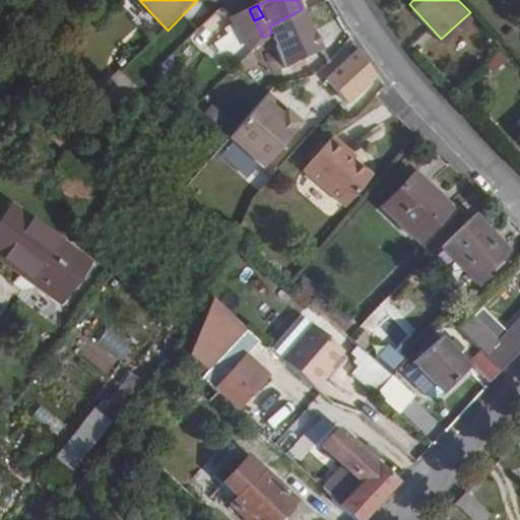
[(322,46),(302,9),(269,26),(272,33),(286,63),(322,46)]
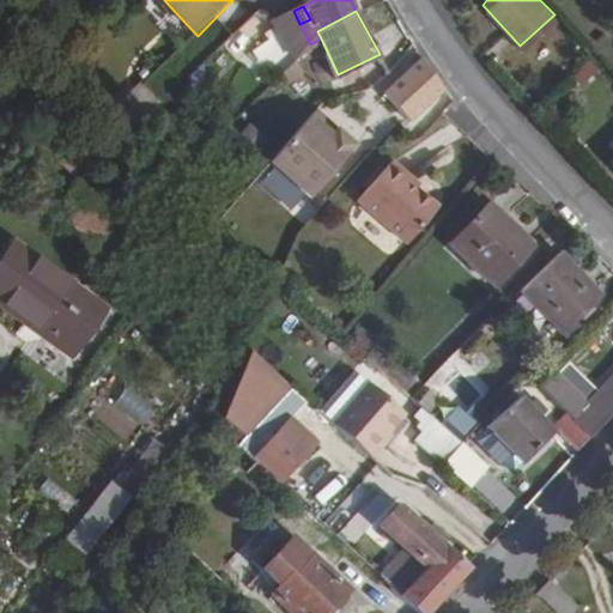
[(413,120),(444,83),(423,53),(383,95),(413,120)]
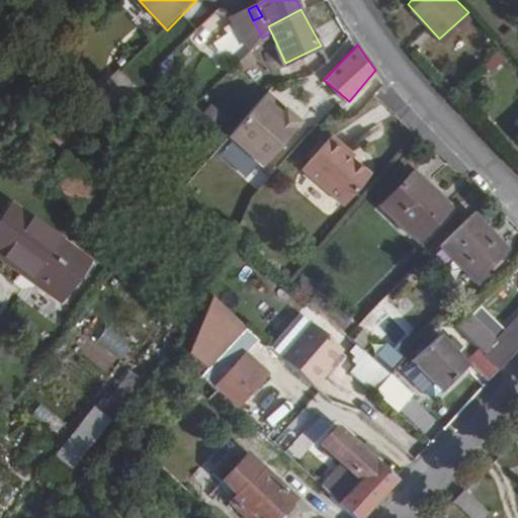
[(174,56),(159,63),(166,77),(181,70),(174,56)]
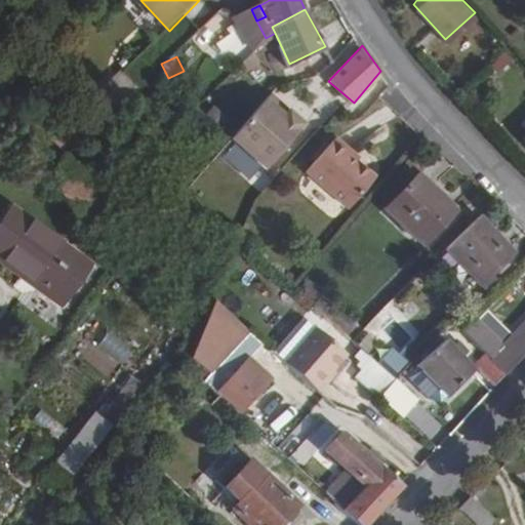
[(286,110),(269,94),(264,101),(282,116),(286,110)]
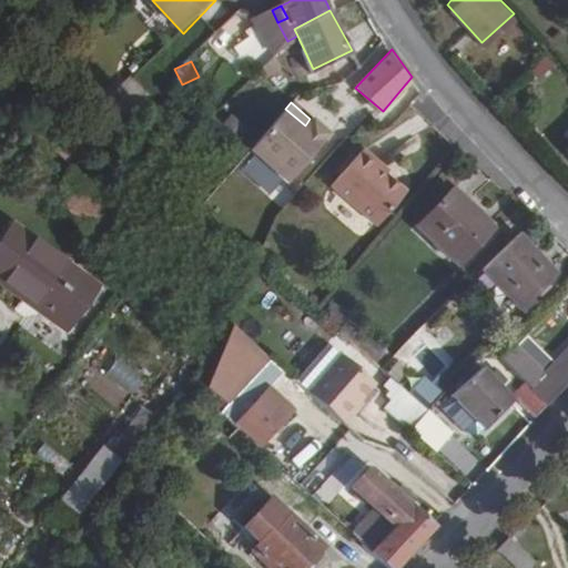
[(305,125),(285,109),(250,150),(287,183),(328,134),(310,119),(305,125)]
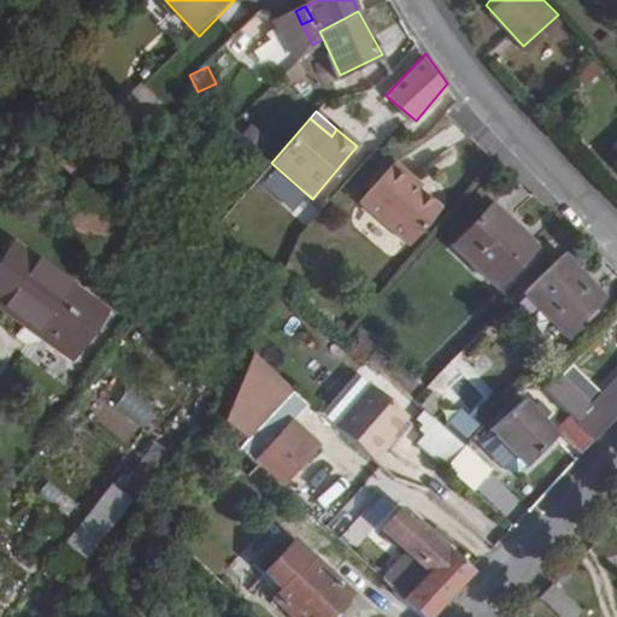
[(265,152),(272,137),(248,125),(241,140),(265,152)]
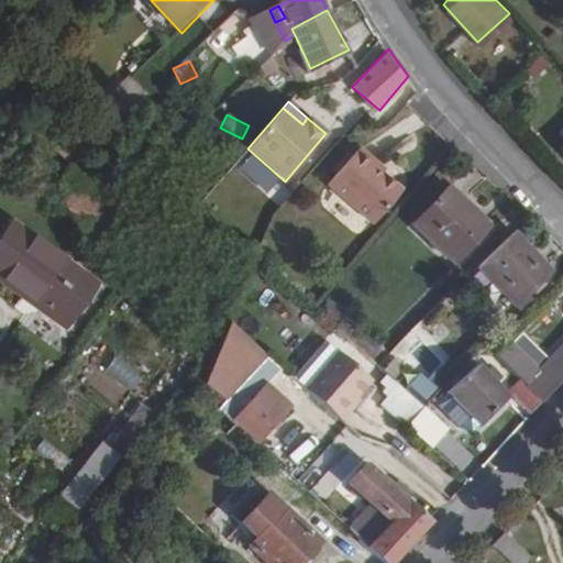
[(375,161),(378,158),(363,144),(332,179),(377,221),(406,187),(385,170),(375,161)]
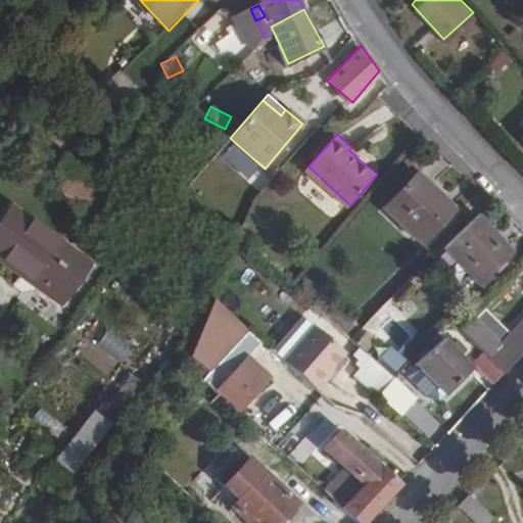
[(361,154),(351,147),(348,149),(358,158),(361,154)]
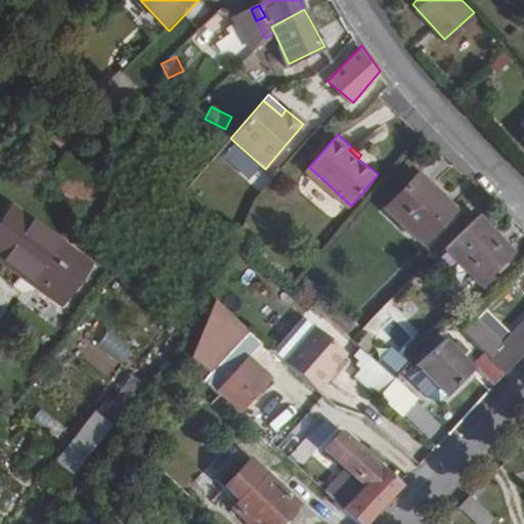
[(45,177),(78,210),(99,188),(68,155),(45,177)]
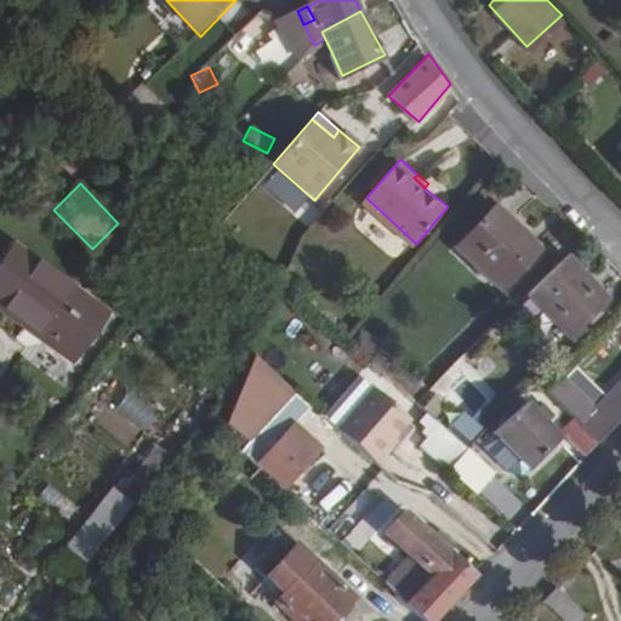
[(542,245),(497,204),(461,245),(505,286),(542,245)]
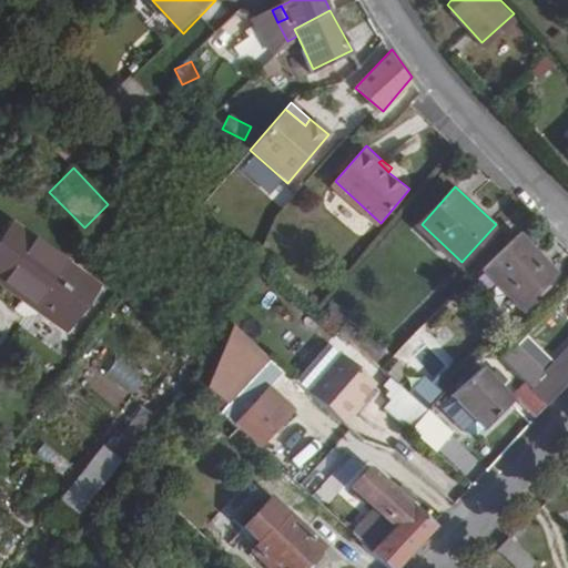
[(13,222),(0,241),(0,283),(21,298),(23,296),(66,326),(95,283),(13,222)]
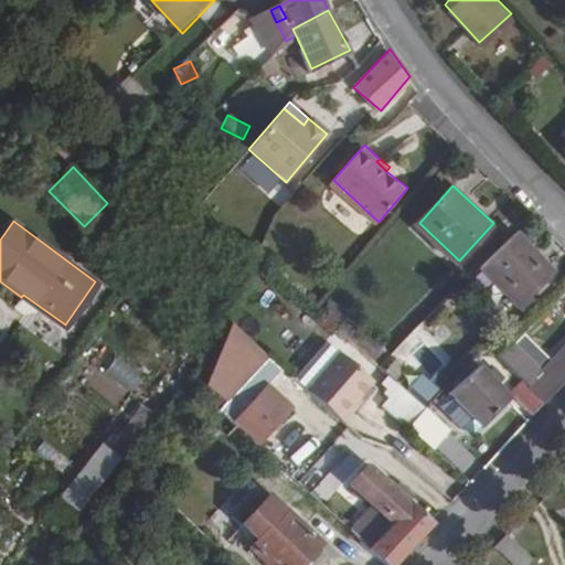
[(513,237),(481,274),(520,307),(551,269),(513,237)]
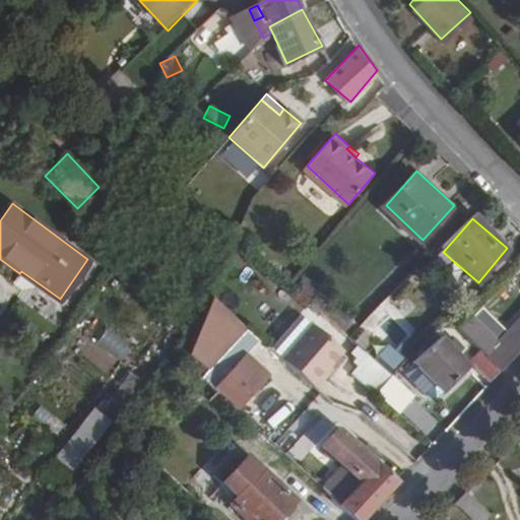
[(313,300),(345,329),(363,310),(330,280),(313,300)]
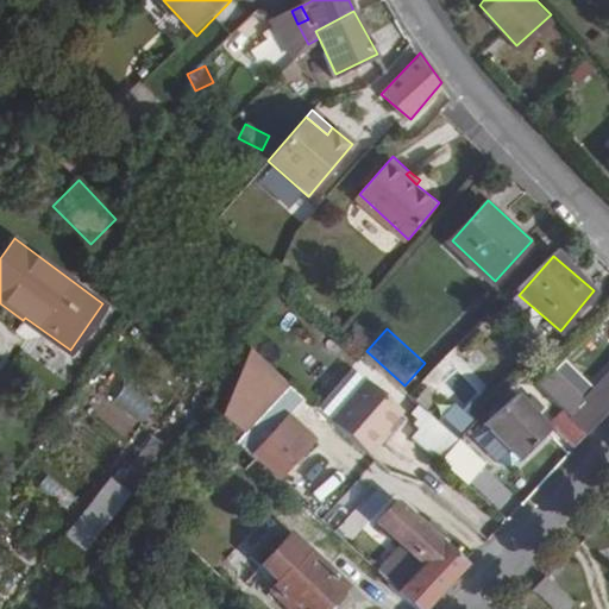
[(313,400),(328,413),(364,372),(356,366),(349,359),(313,400)]
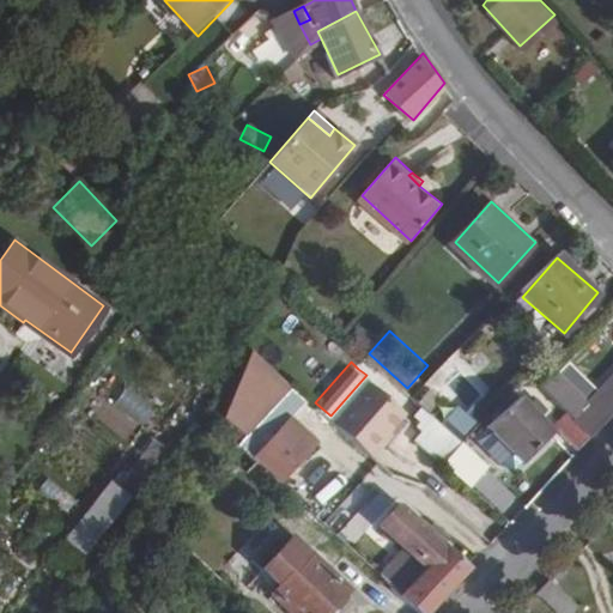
[(331,416),(370,450),(386,434),(381,430),(386,424),(401,406),(366,375),(331,416)]
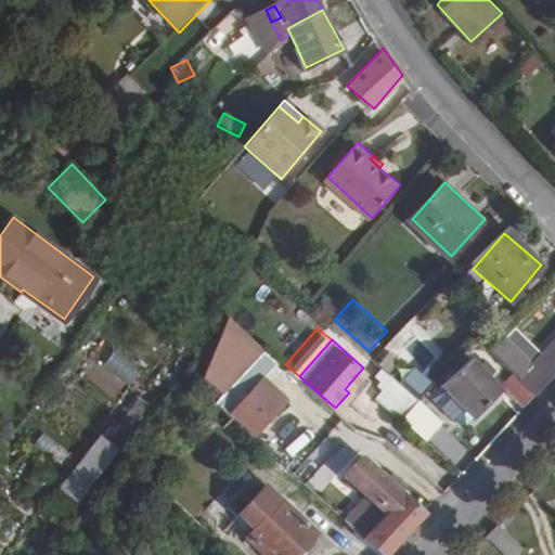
[(554,340),(525,370),(541,386),(554,370),(554,340)]
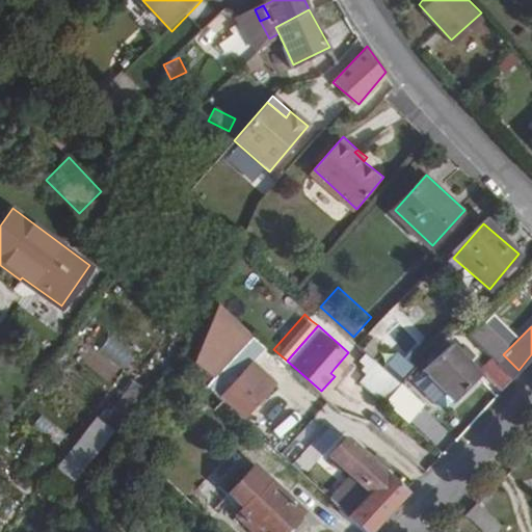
[(371,338),(364,346),(376,357),(383,350),(371,338)]
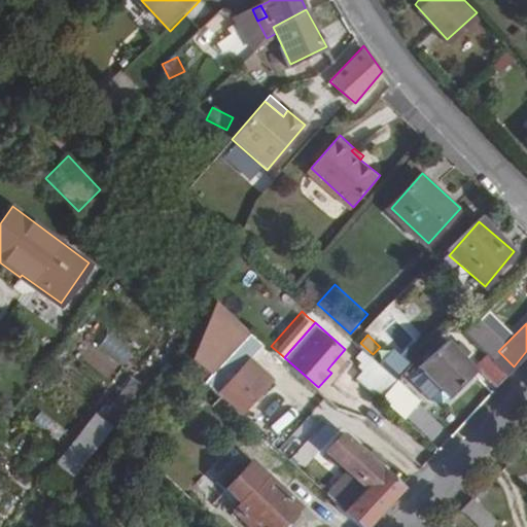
[(448,339),(423,365),(455,395),(480,369),(448,339)]
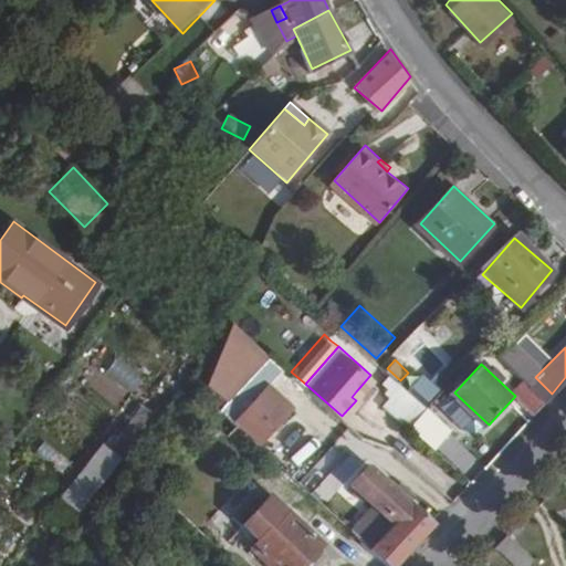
[(522,391),(538,407),(552,394),(535,377),(528,370),(520,380),(522,391)]
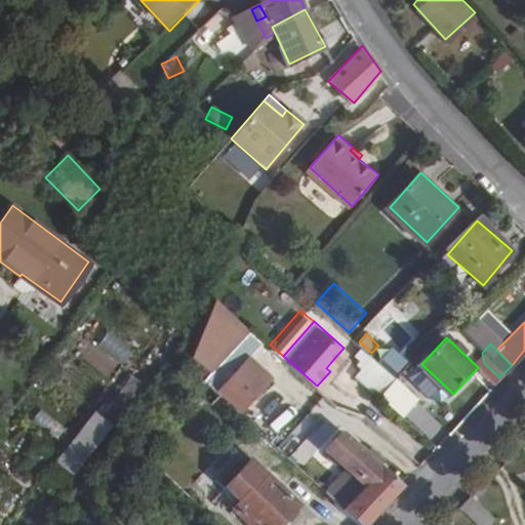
[(224,356),(205,377),(218,390),(238,367),(224,356)]
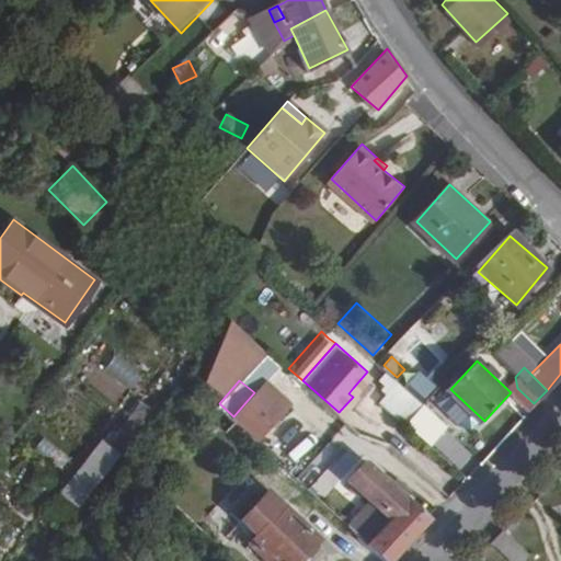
[(279,459),(294,443),(312,422),(265,380),(254,392),(233,416),(237,420),(279,459)]
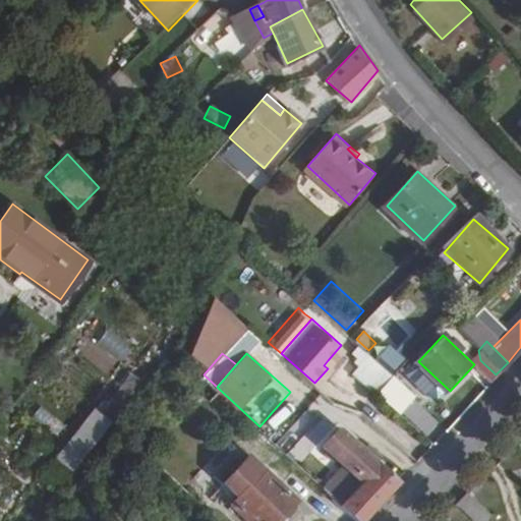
[(80,362),(68,378),(95,397),(106,382),(80,362)]
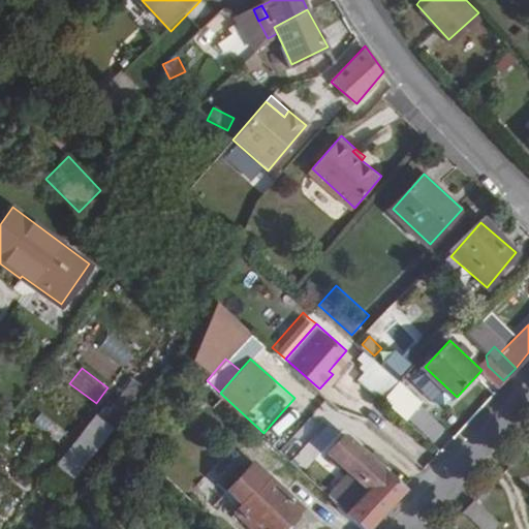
[(387,400),(398,384),(382,370),(370,384),(387,400)]
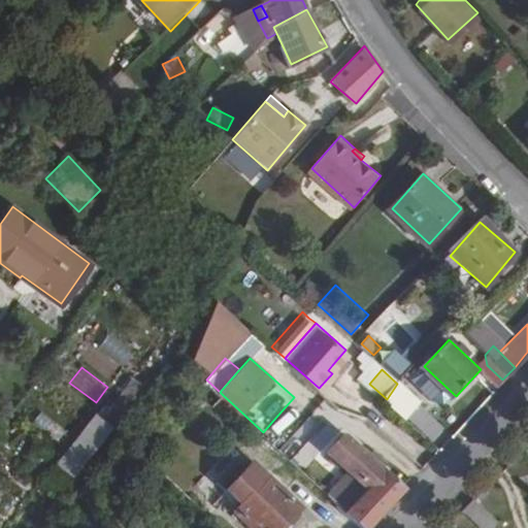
[(206,380),(200,388),(217,402),(223,395),(220,392),(206,380)]
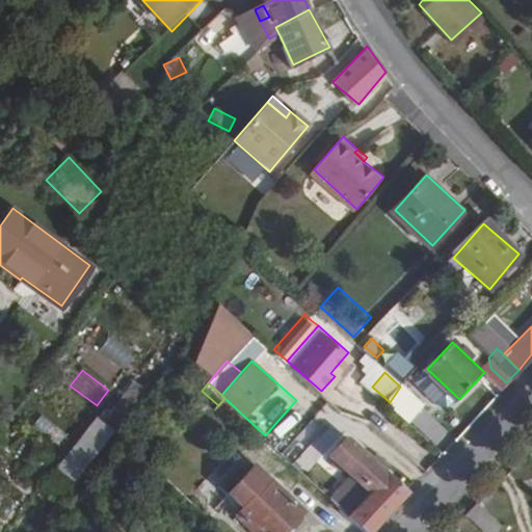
[(409,419),(421,428),(432,415),(400,387),(390,402),(409,419)]
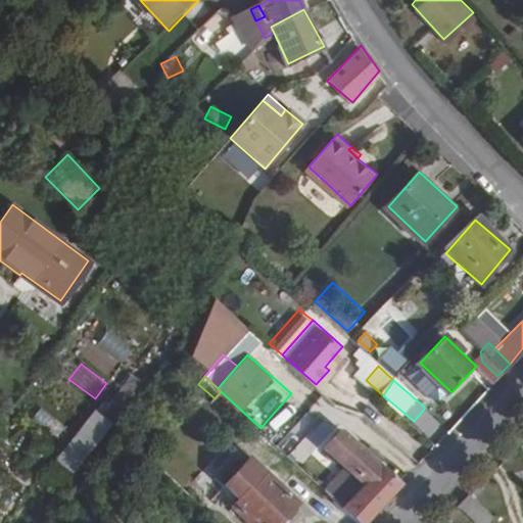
[(74,474),(113,422),(94,408),(54,460),(74,474)]
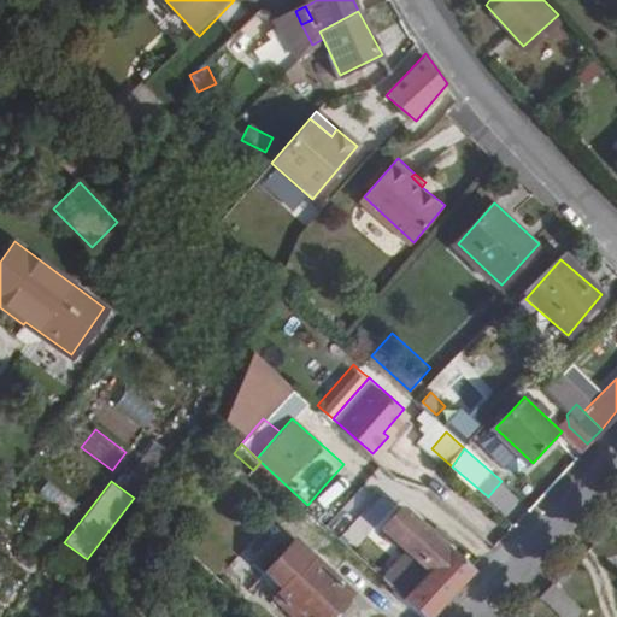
[(43,483),(35,500),(68,516),(76,498),(43,483)]
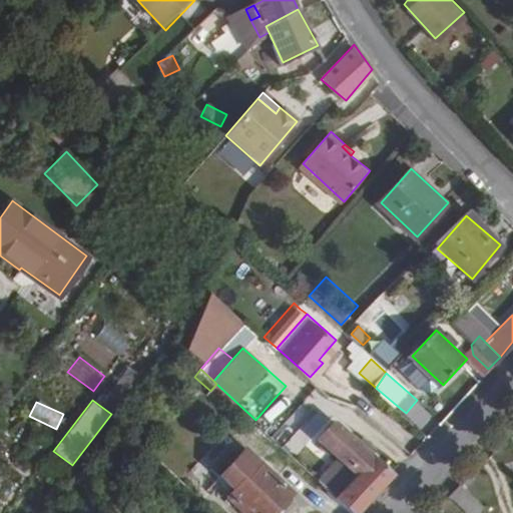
[(255,420),(267,429),(280,415),(269,405),(255,420)]
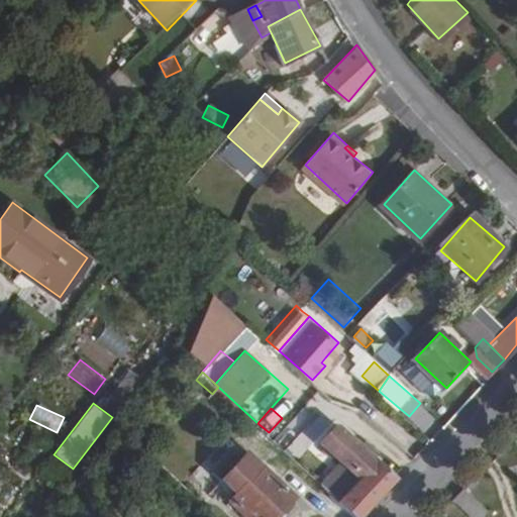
[(297,415),(279,435),(288,443),(305,422),(297,415)]
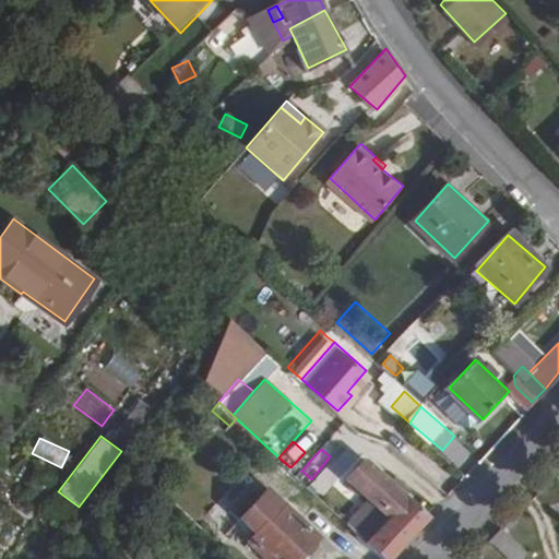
[(347,519),(388,557),(430,511),(367,455),(349,475),(391,512),(378,527),(357,509),(347,519)]
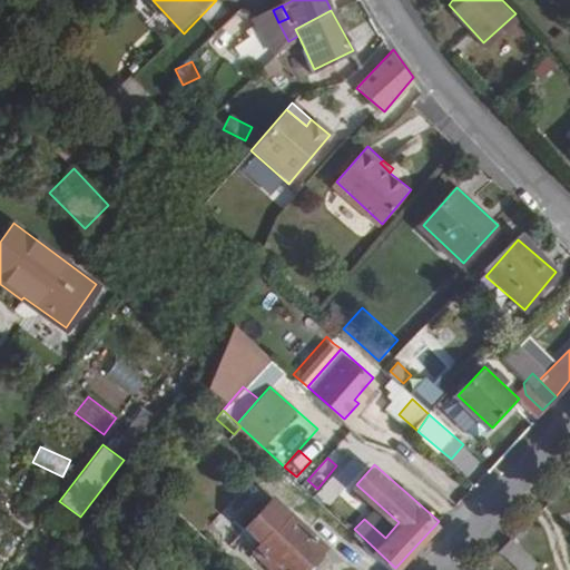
[(272,493),(252,516),(268,531),(262,538),(253,547),(277,569),(302,569),(326,546),(272,493)]
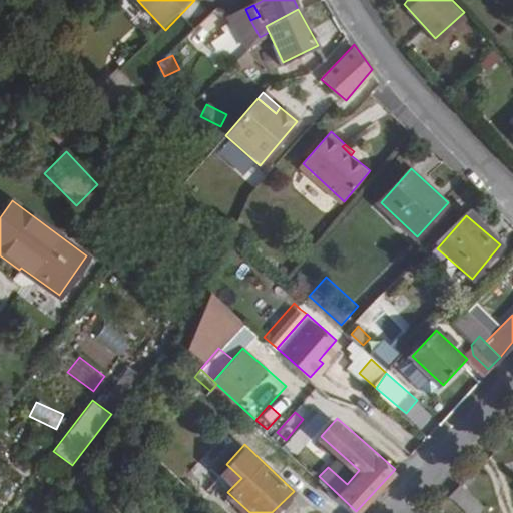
[(241,478),(226,464),(220,470),(235,484),(241,478)]
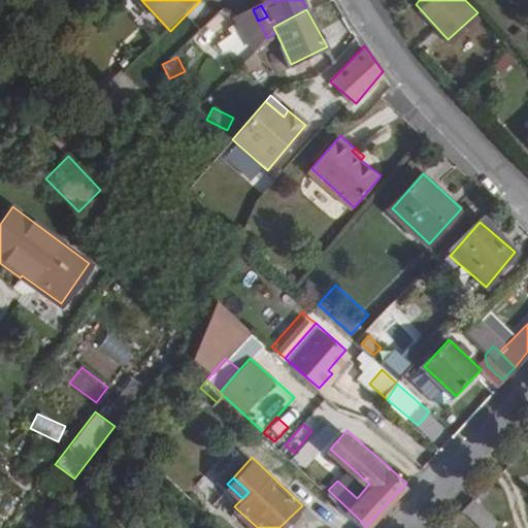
[(479,494),(469,504),(495,527),(496,527),(505,518),(479,494)]
